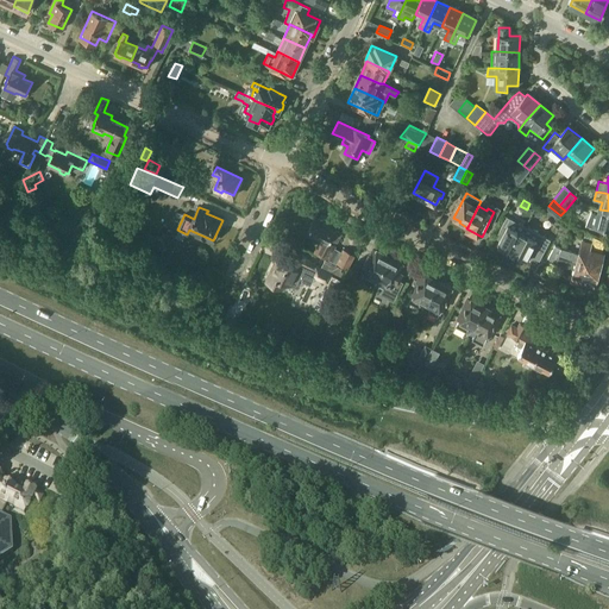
[(602,231),(603,227),(608,228),(608,211),(600,209),(598,215),(592,212),(585,225),(594,228),(603,233),(604,232),(602,231)]
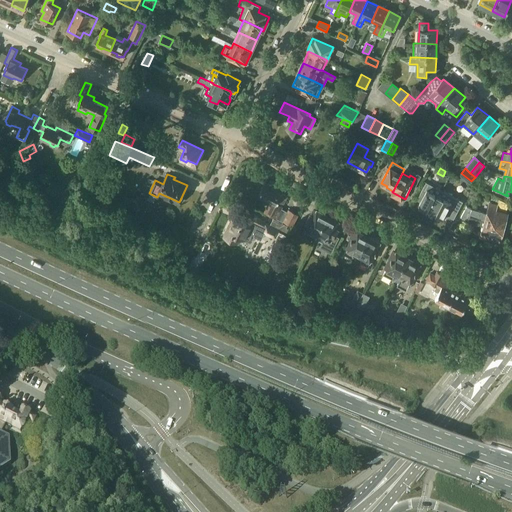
[(258,194),(270,200),(264,211),(283,222),(283,221),(293,226),(299,214),(288,209),(287,211),(282,208),(288,196),(282,193),(275,189),(276,188),(265,182),(258,194)]
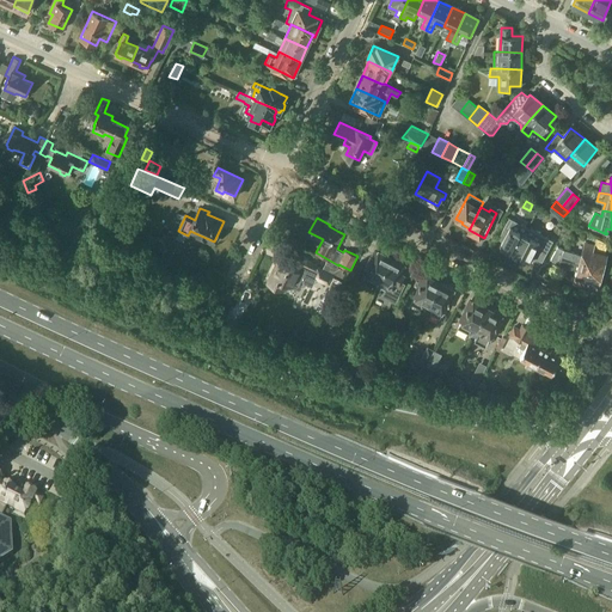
[(520,251),(531,228),(509,218),(499,239),(502,240),(500,245),(510,250),(513,251),(513,252),(514,254),(516,255),(518,255),(518,254),(519,255),(520,251)]
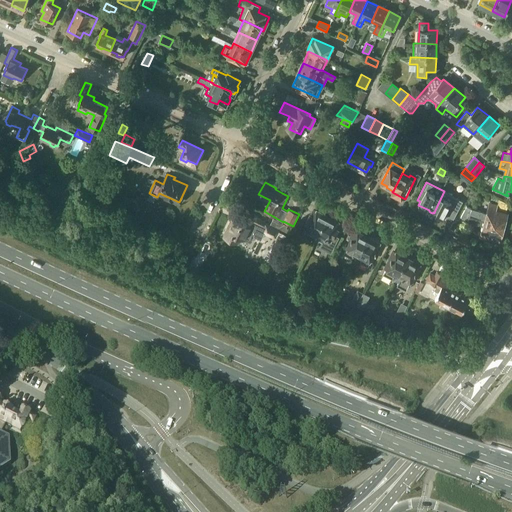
[(435,210),(434,213),(435,214),(443,218),(445,214),(454,219),(463,201),(444,191),(435,210)]
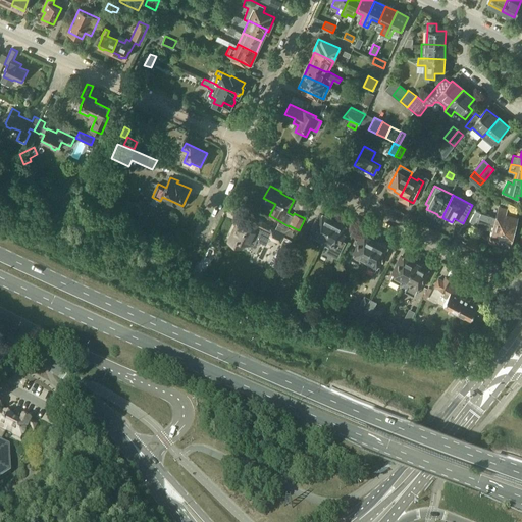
[(481,212),(479,216),(480,217),(483,218),(490,222),(514,228),(518,216),(506,213),(507,208),(500,206),(497,217),(492,216),(492,215),(481,212)]
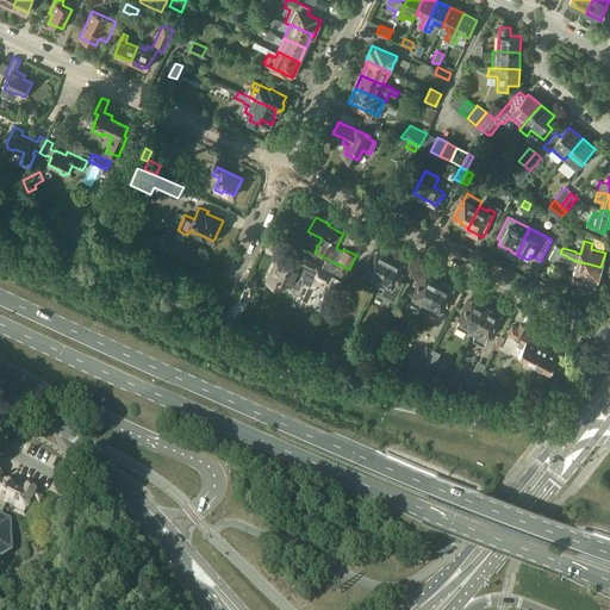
[(549,257),(555,261),(562,248),(556,246),(549,257)]
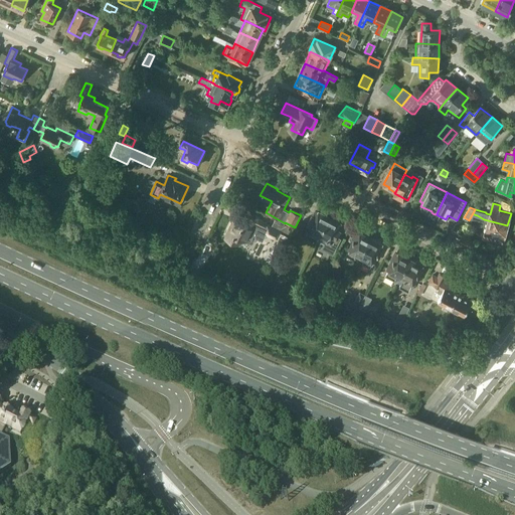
[(311,234),(318,238),(330,216),(318,209),(315,214),(312,215),(308,222),(310,223),(303,237),(308,240),(311,234)]
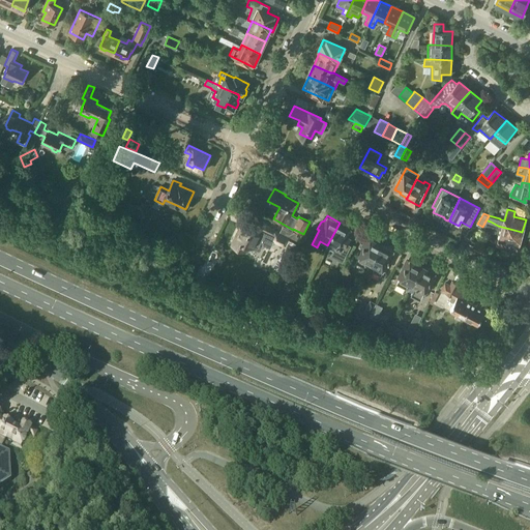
[(498,226),(491,222),(488,221),(487,219),(483,229),(500,233),(497,244),(505,246),(506,241),(519,244),(522,232),(498,226)]
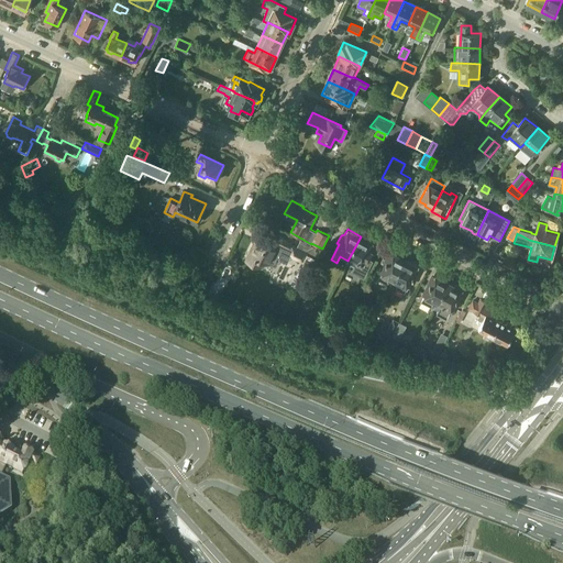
[(272,243),(260,238),(257,244),(255,243),(247,260),(260,265),(262,258),(267,262),(268,261),(274,263),(279,251),(287,254),(286,255),(302,263),(302,264),(304,264),(305,265),(306,266),(306,268),(307,269),(307,271),(306,272),(308,273),(319,252),(316,251),(317,249),(300,240),(297,246),(291,244),(289,249),(291,243),(291,242),(275,235),(273,241),(273,242),(272,243)]
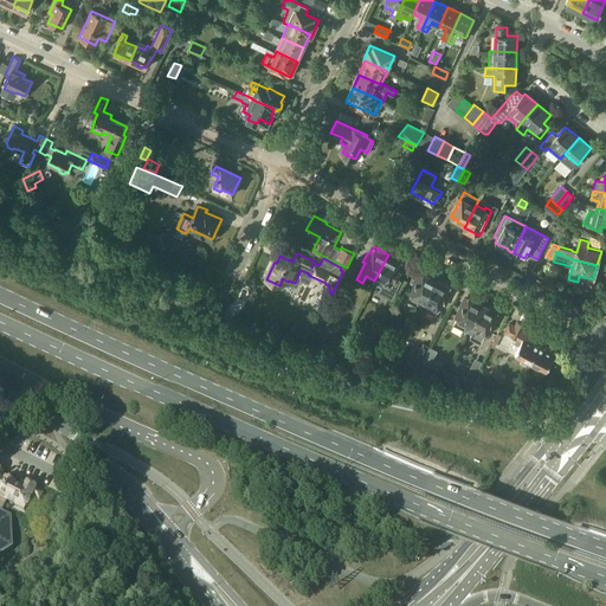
[(388,255),(374,281),(382,284),(378,292),(392,300),(401,281),(397,278),(401,270),(400,266),(403,262),(388,255)]
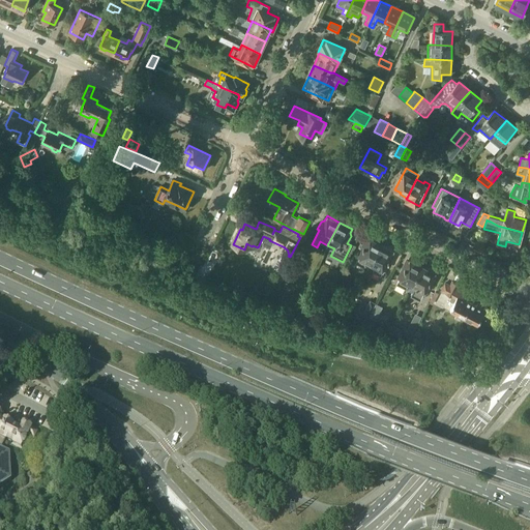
[(370,267),(372,263),(382,244),(369,237),(363,247),(356,262),(364,266),(365,265),(370,267)]
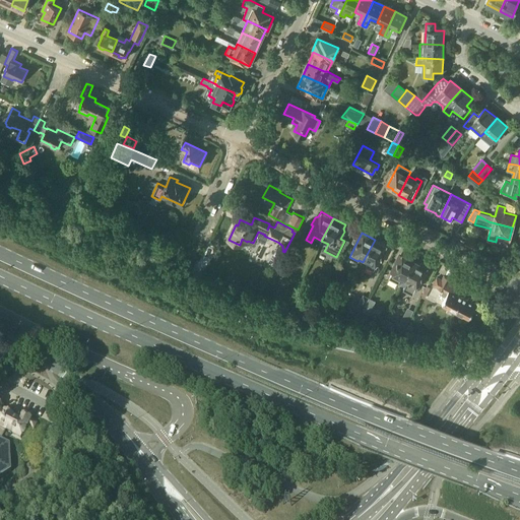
[(477,244),(468,239),(465,244),(475,249),(477,244)]
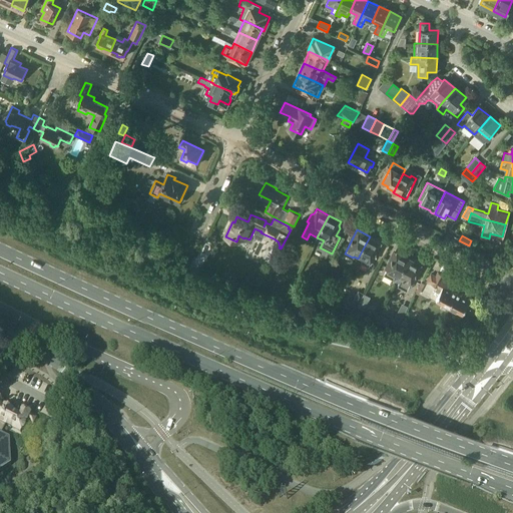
[(370,236),(360,254),(364,257),(361,263),(369,267),(376,252),(377,252),(382,242),(370,236)]
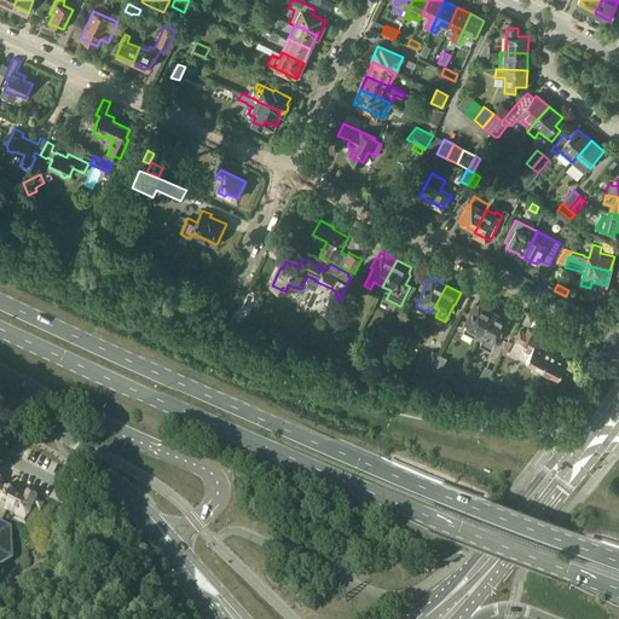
[(482,333),(493,311),(478,302),(466,327),(467,327),(463,331),(474,337),(478,330),(481,333),(482,333)]
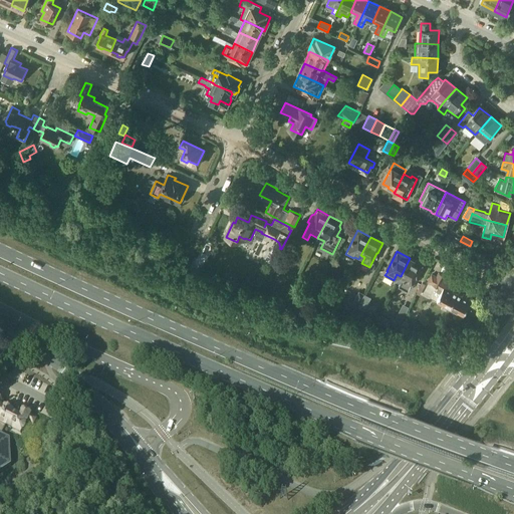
[(276,265),(282,268),(289,256),(282,253),(276,265)]
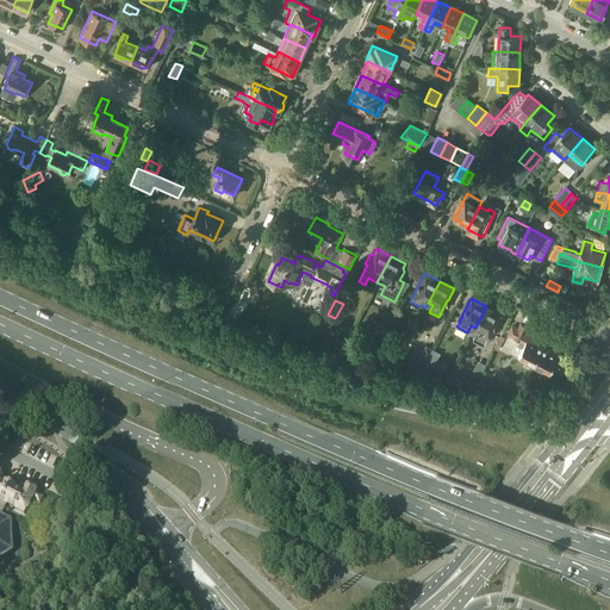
[(486,306),(475,328),(474,328),(471,334),(475,336),(473,340),(484,346),(486,341),(489,337),(490,337),(502,315),(486,306)]
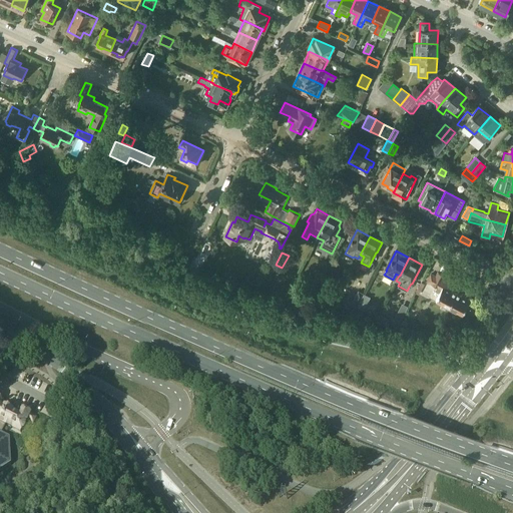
[(312,285),(318,288),(325,273),(319,270),(312,285)]
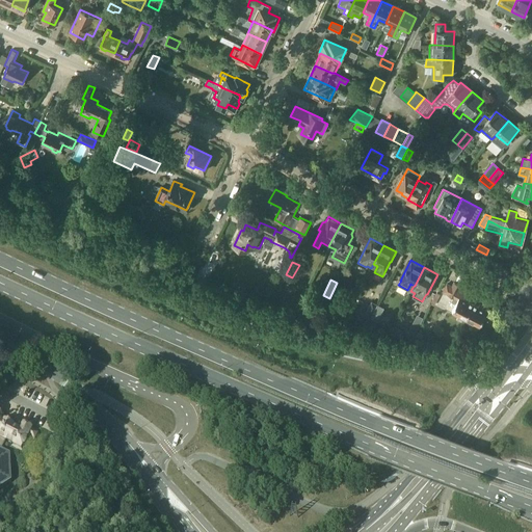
[(338,283),(326,303),(333,308),(344,286),(338,283)]
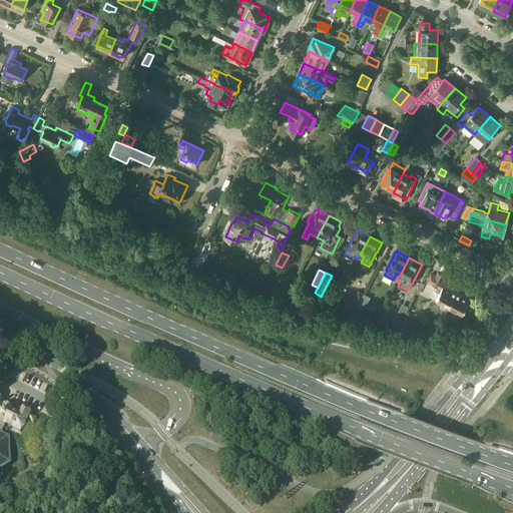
[(450,308),(457,294),(451,291),(453,288),(441,282),(444,276),(438,273),(436,277),(431,275),(427,282),(432,285),(437,288),(436,291),(440,293),(436,300),(442,303),(450,308)]
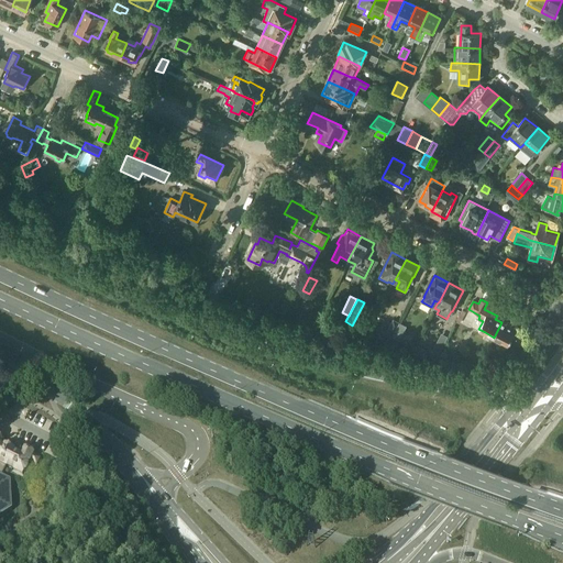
[(399,322),(394,319),(386,333),(393,335),(399,322)]
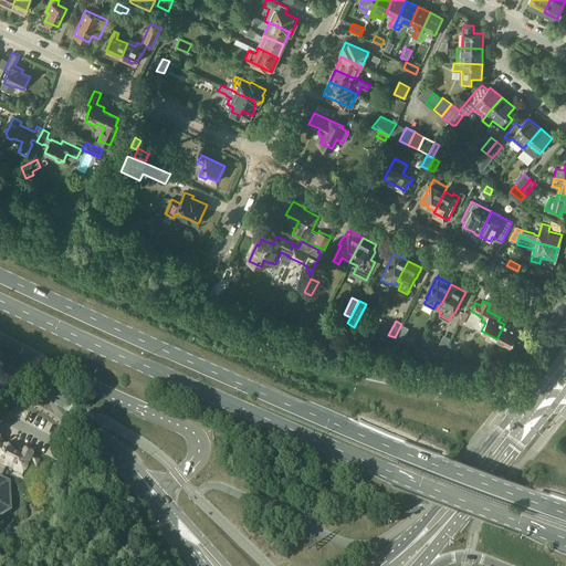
[(504,324),(496,339),(503,343),(504,343),(511,346),(514,338),(519,341),(521,337),(526,341),(534,327),(527,324),(524,331),(511,323),(509,326),(504,324)]
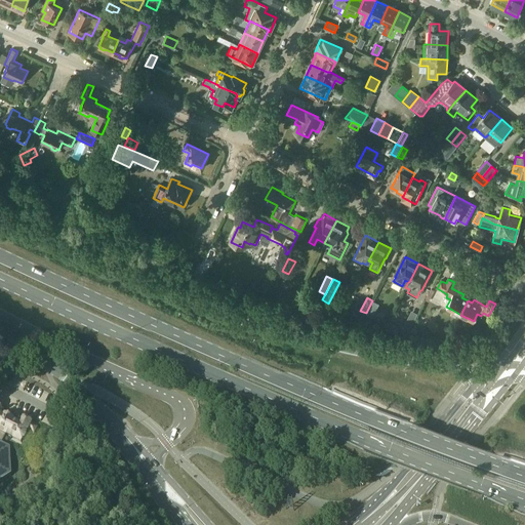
[(372,317),(379,304),(373,300),(367,314),(372,317)]
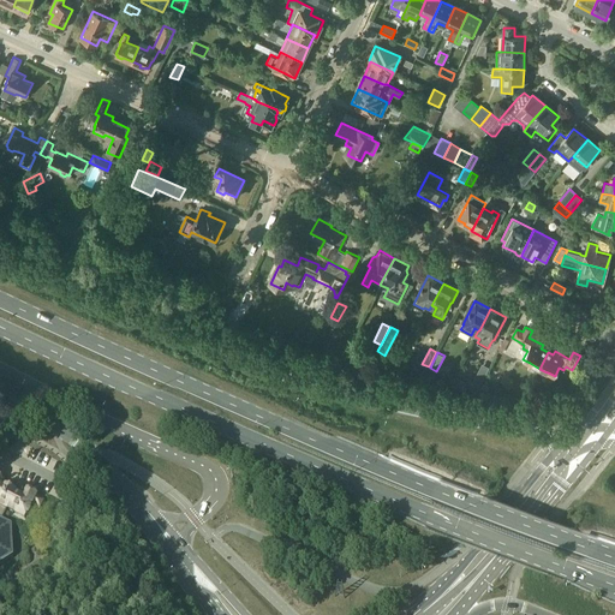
[(484,377),(477,374),(469,388),(476,392),(484,377)]
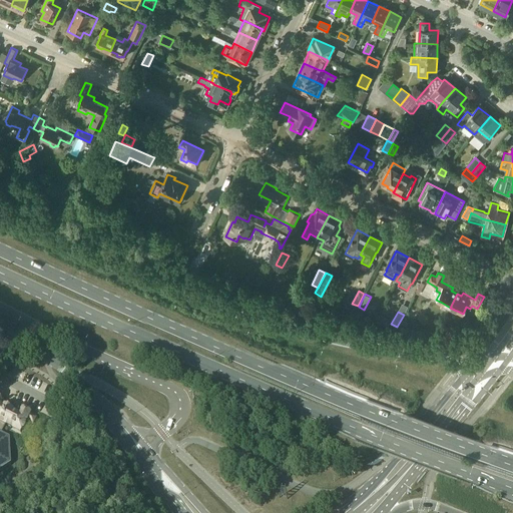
[(0,477),(17,469),(15,443),(7,439),(11,430),(27,438),(33,426),(39,429),(42,423),(36,420),(37,419),(22,412),(19,417),(0,407),(0,477)]
